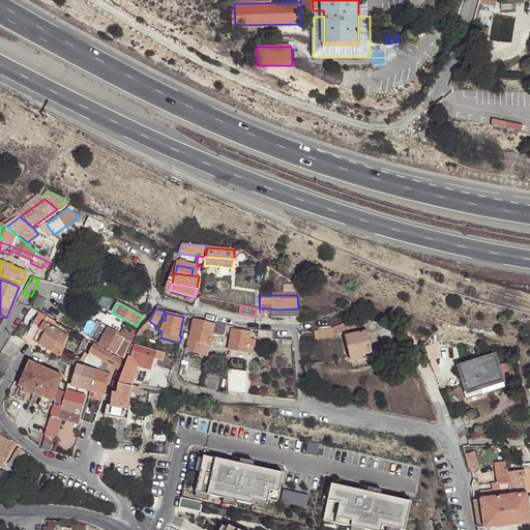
[(297,318),(298,308),(278,310),(269,308),(269,314),(269,317),(297,318)]
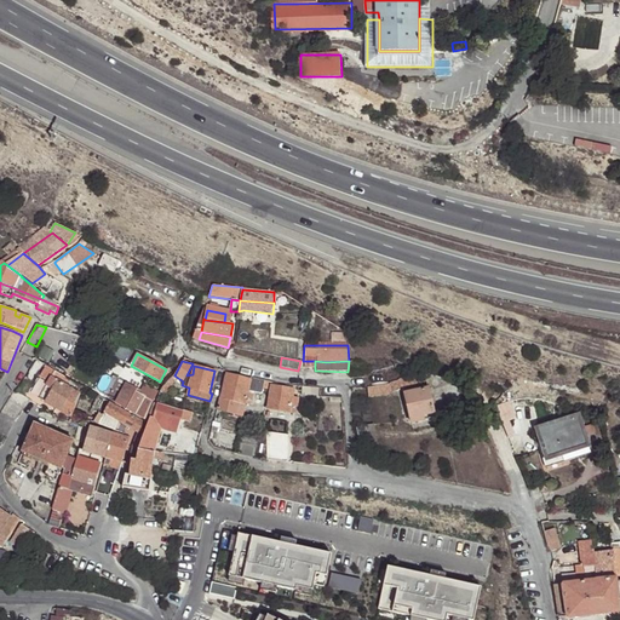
[(133,373),(122,367),(118,375),(130,382),(133,373)]
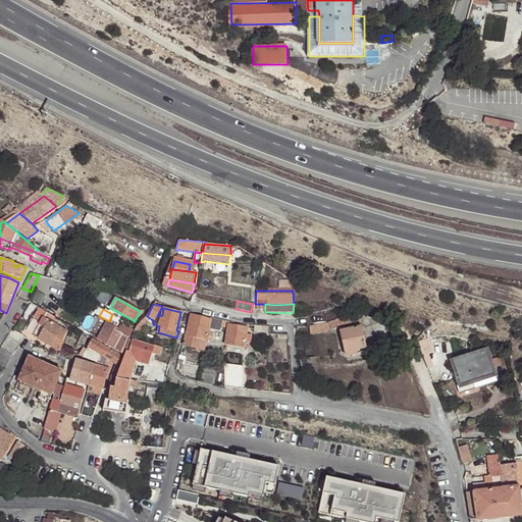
[(358,312),(341,318),(343,326),(349,324),(349,327),(360,324),(358,312)]
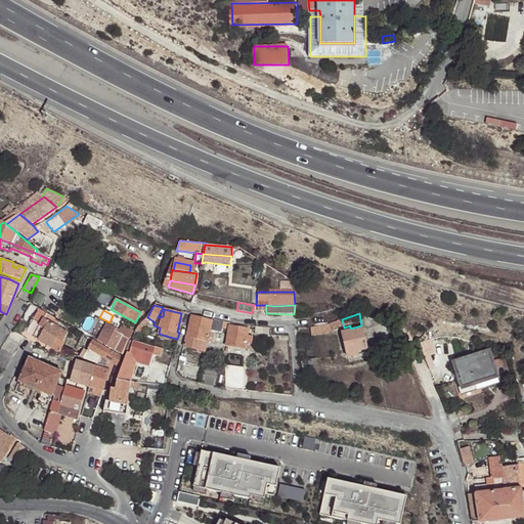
[(48,316),(45,319),(55,325),(57,321),(48,316)]
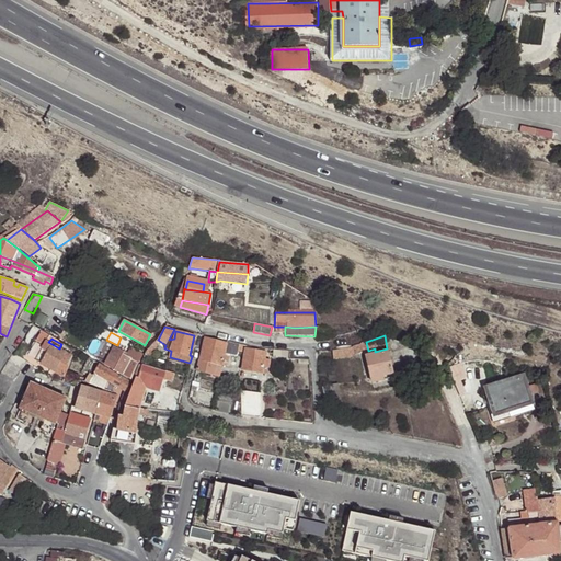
[(225,344),(205,339),(199,361),(216,365),(221,366),(222,362),(226,363),(227,357),(224,356),(225,353),(226,344),(225,344)]
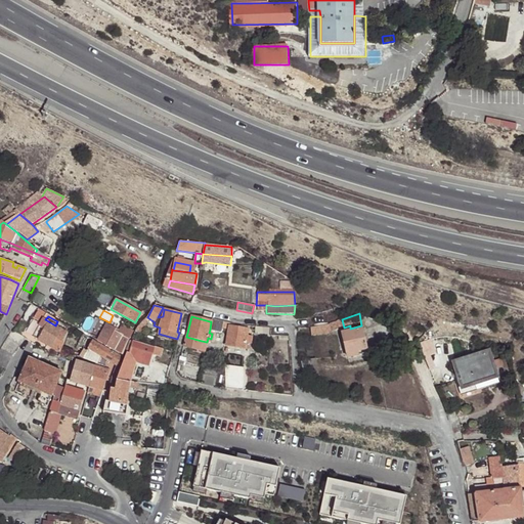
[(223,321),(211,318),(210,321),(211,321),(210,330),(214,331),(220,332),(221,328),(223,321)]
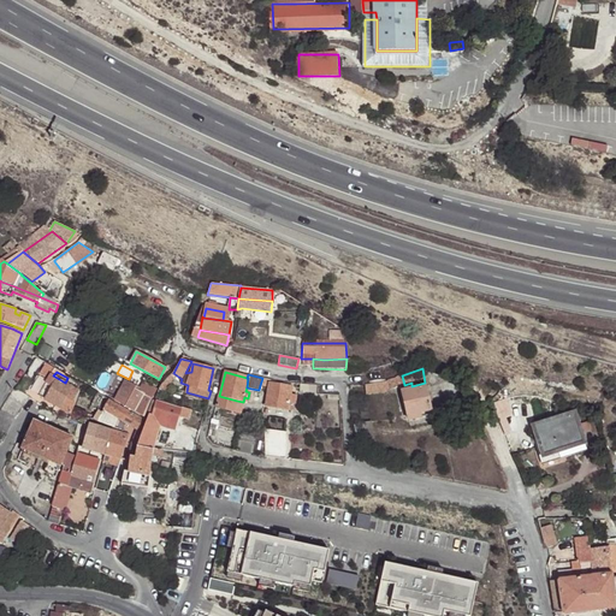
[(72,415),(84,394),(73,389),(65,383),(53,375),(40,396),(72,415)]
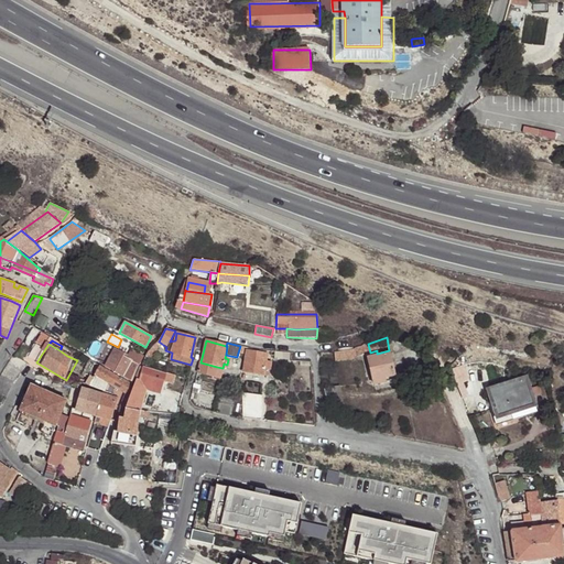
[(361,347),(357,348),(358,356),(370,353),(368,344),(361,345),(361,347)]
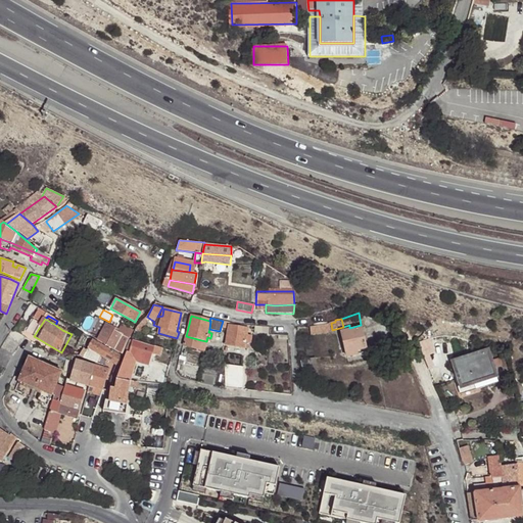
[(97,339),(123,357),(128,340),(135,327),(131,324),(129,328),(127,327),(123,335),(113,330),(110,335),(103,331),(97,339)]
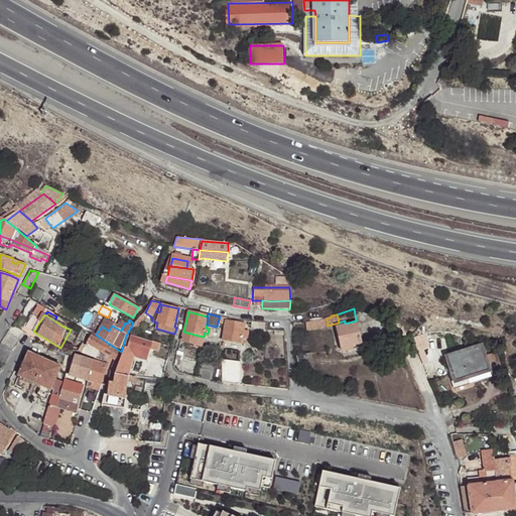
[(136,320),(131,335),(136,336),(140,321),(137,319),(136,320)]
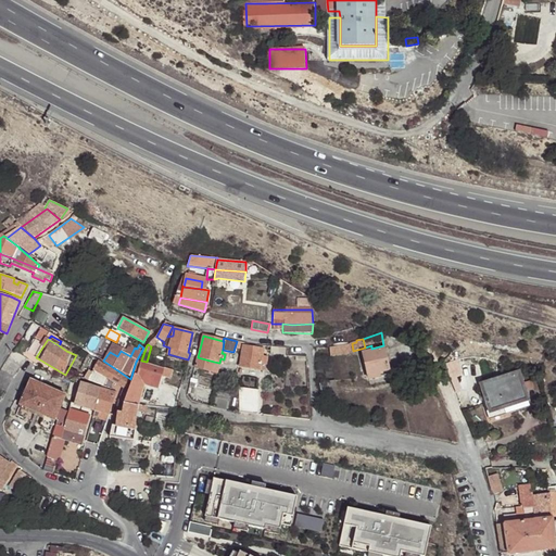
[(117,356),(121,351),(113,345),(110,352),(117,356)]
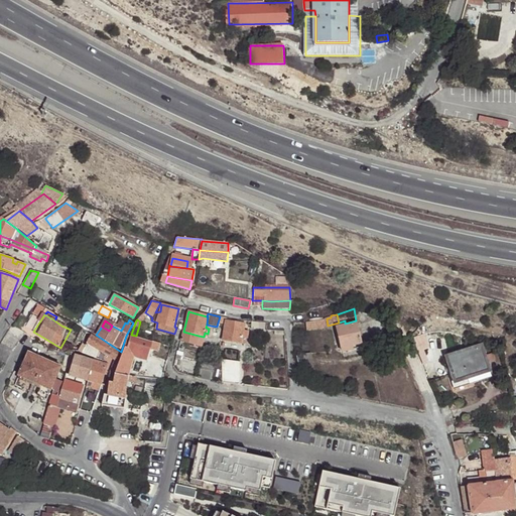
[(325,327),(323,320),(305,323),(306,330),(325,329),(325,327)]
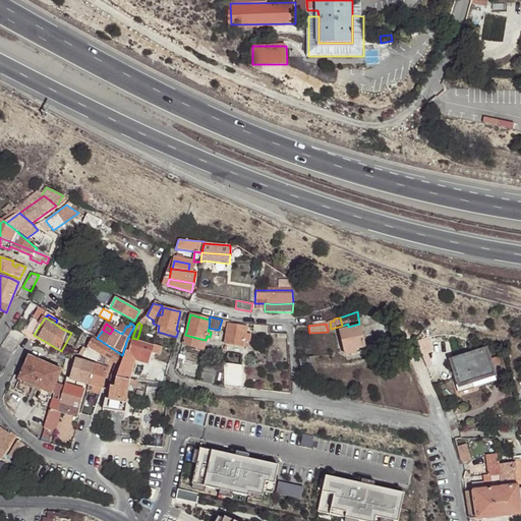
[(245,327),(228,325),(227,328),(224,344),(242,346),(245,327)]
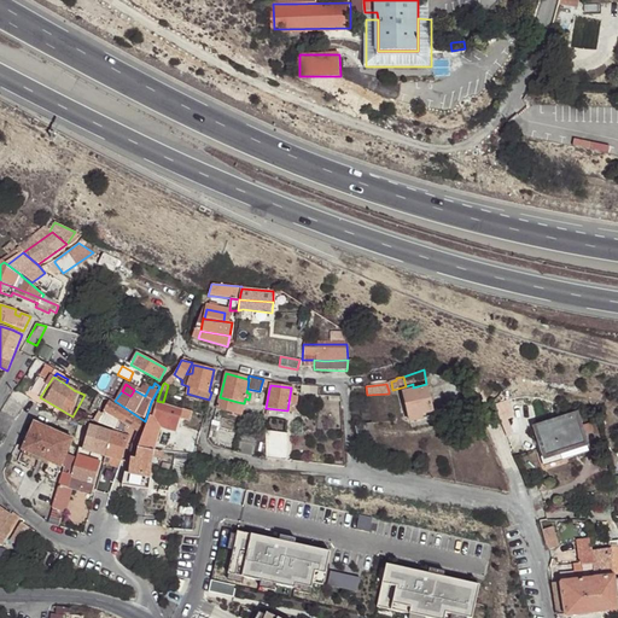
[(433,413),(427,388),(403,394),(409,424),(423,421),(421,415),(433,413)]
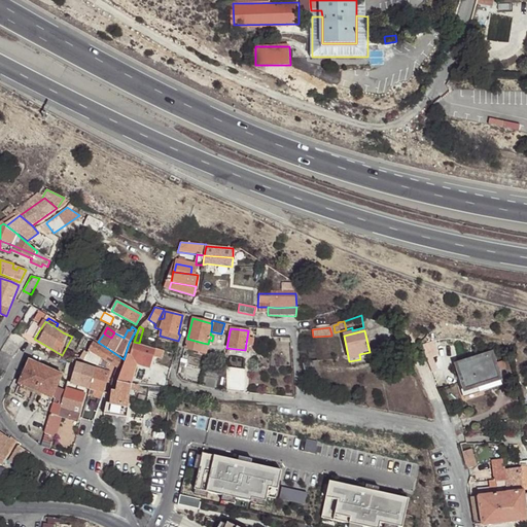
[(8,341),(20,348),(27,341),(13,332),(8,341)]
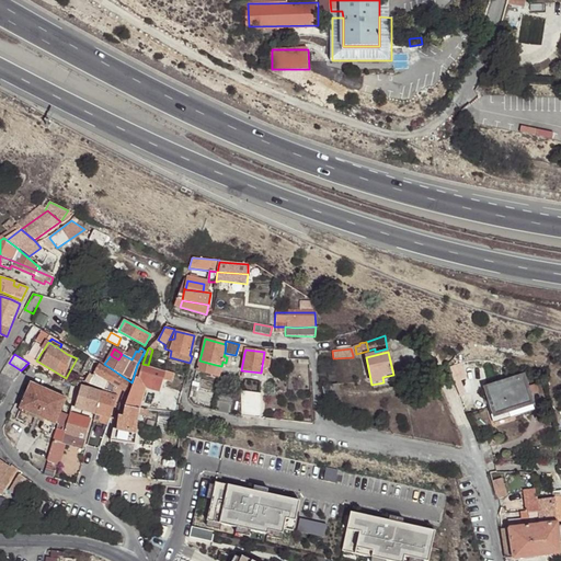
[(216,365),(199,361),(197,367),(196,371),(214,376),(216,365)]
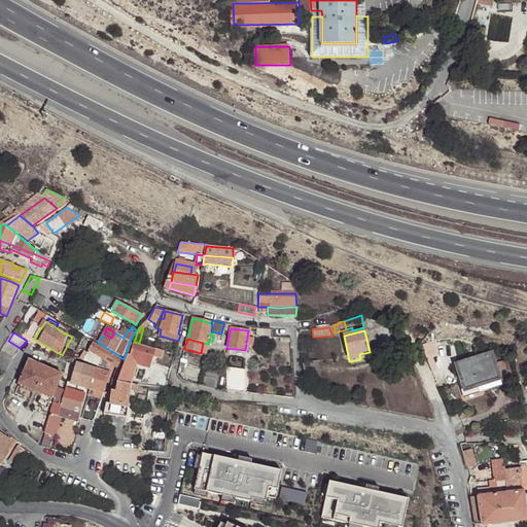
[(12,358),(20,348),(8,341),(1,351),(12,358)]
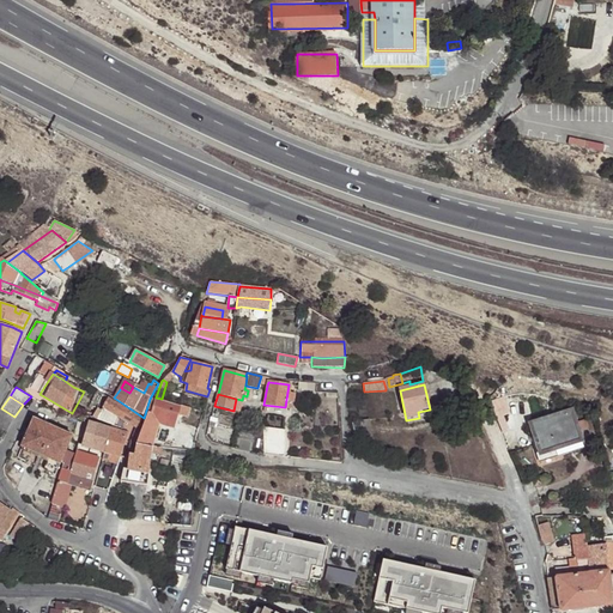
[(115,414),(120,405),(109,396),(102,406),(115,414)]
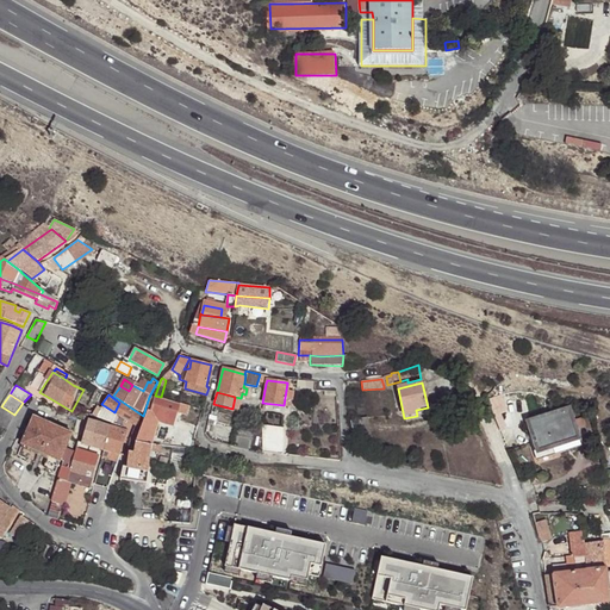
[(188,405),(181,403),(180,404),(155,398),(153,405),(150,414),(156,416),(175,421),(179,411),(186,414),(188,405)]
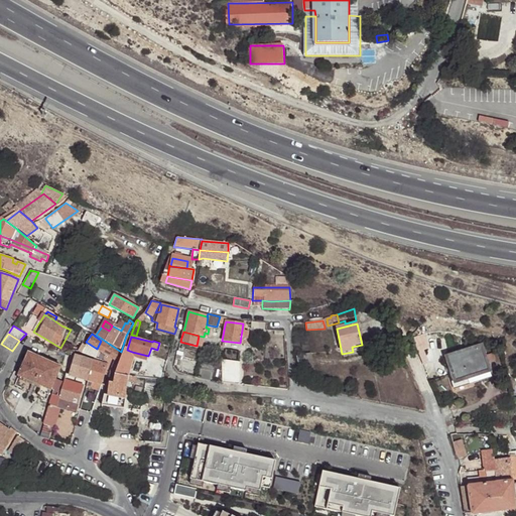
[(97,349),(117,362),(120,354),(101,341),(97,349)]
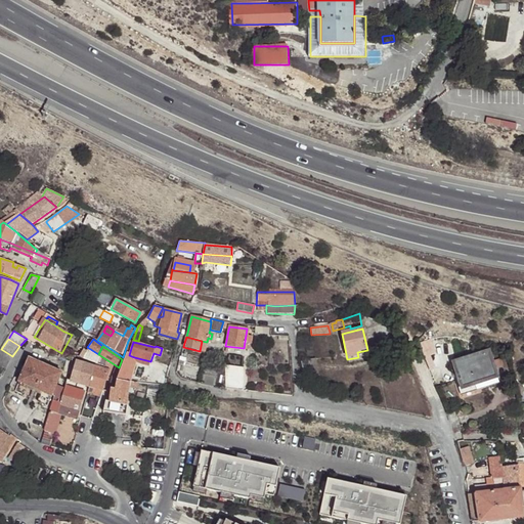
[(12,356),(1,349),(0,350),(0,364),(4,367),(12,356)]
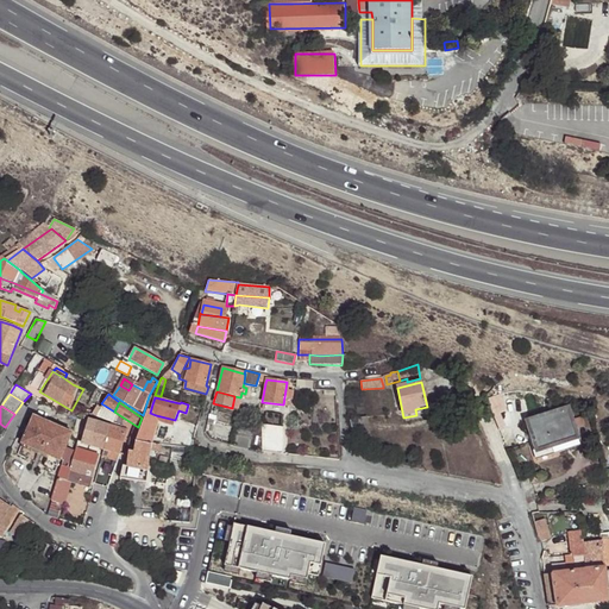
[(535,452),(557,445),(576,438),(566,407),(526,420),(531,433),(535,452)]
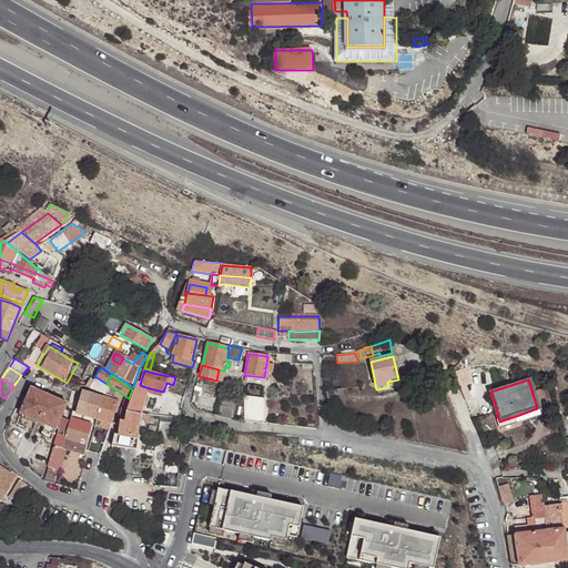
[(142,398),(143,393),(145,387),(140,385),(138,384),(133,396),(142,398)]
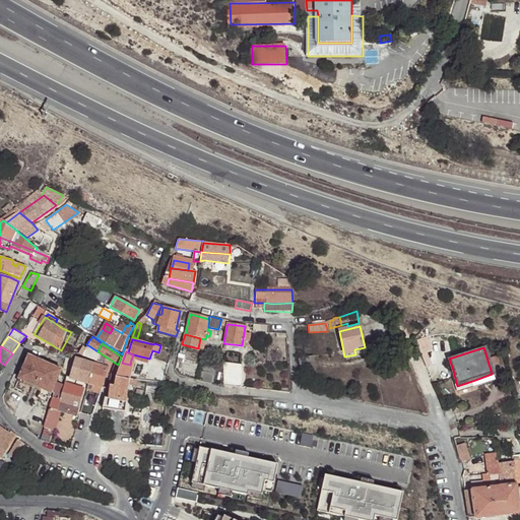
[(133,354),(131,360),(147,365),(149,359),(133,354)]
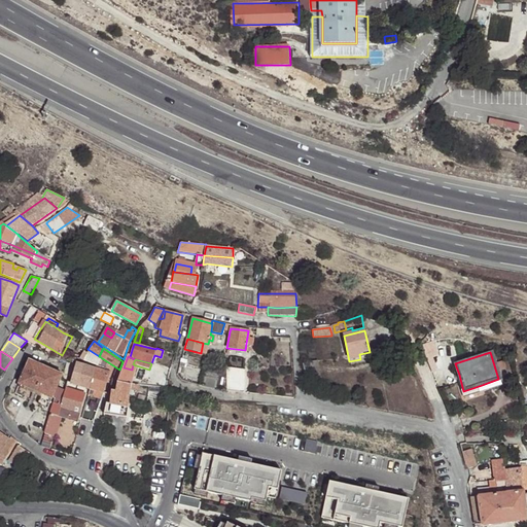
[(53,399),(62,376),(29,360),(20,384),(41,394),(37,403),(46,408),(53,399)]
